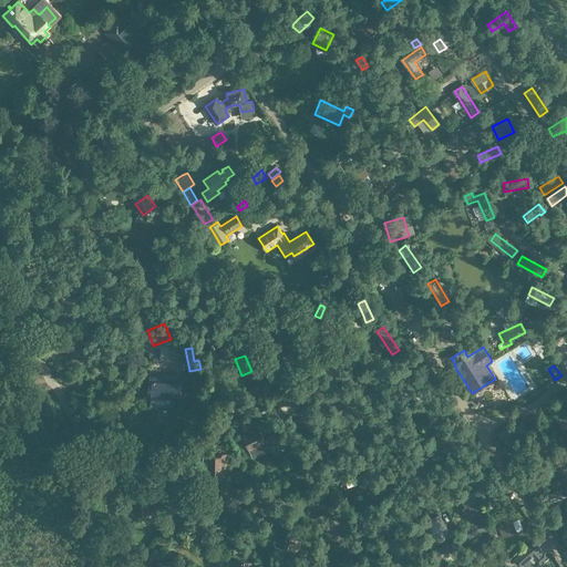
[(148,379),(147,395),(150,395),(148,404),(171,405),(171,397),(178,398),(179,381),(173,381),(173,374),(158,374),(157,380),(148,379)]
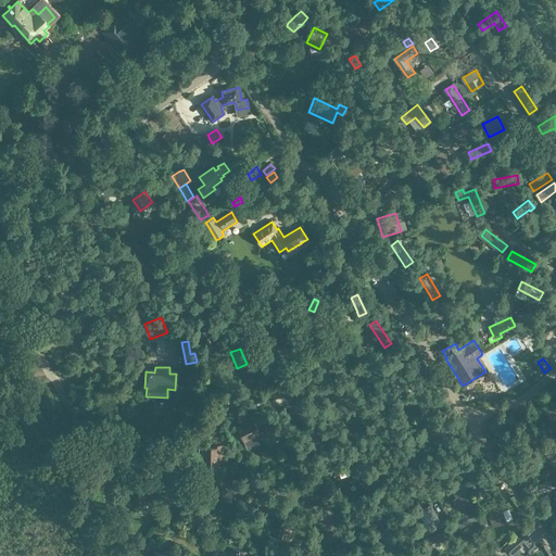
[(257,377),(245,380),(249,389),(261,384),(257,377)]
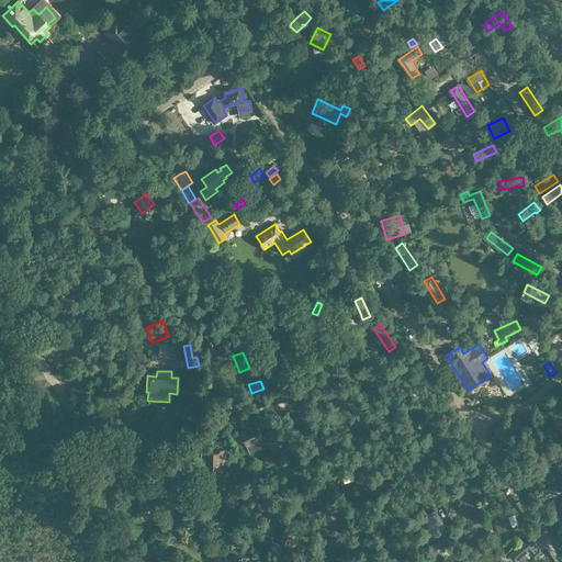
[(310,401),(307,394),(298,397),(295,392),(285,395),(290,406),(310,401)]
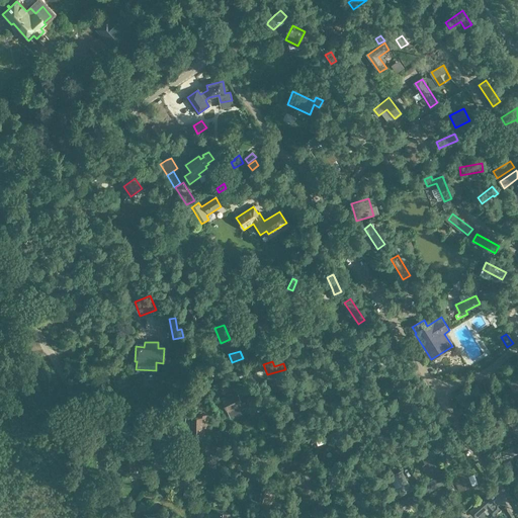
[(517,391),(517,371),(507,378),(516,393),(517,391)]
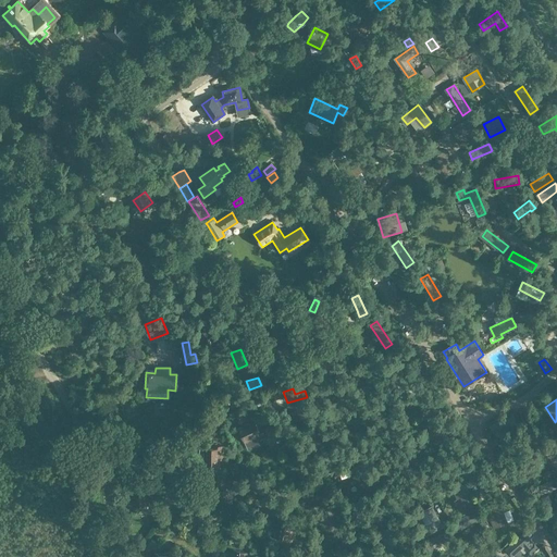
[(300,410),(292,413),(295,423),(309,418),(307,412),(301,415),(300,410)]
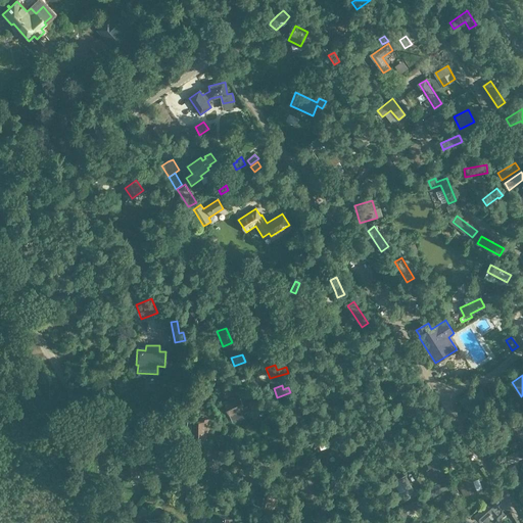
[(486,398),(481,389),(462,399),(466,409),(486,398)]
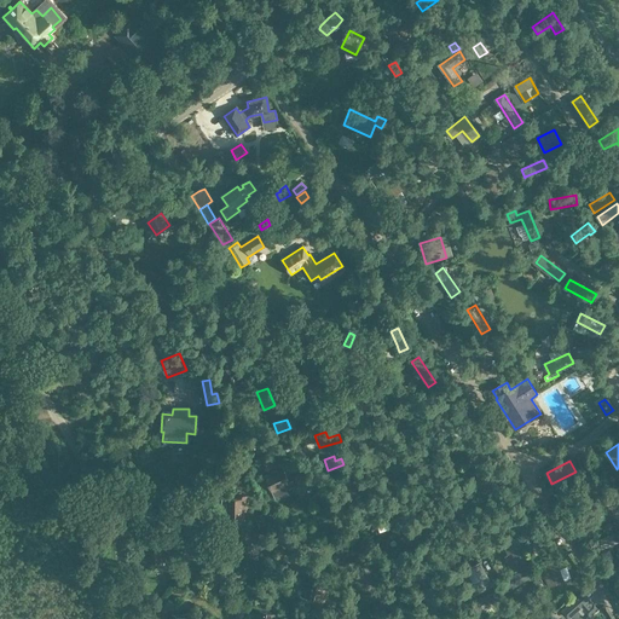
[(287,489),(294,486),(291,481),(289,482),(283,469),(266,476),(272,491),(285,485),(287,489)]
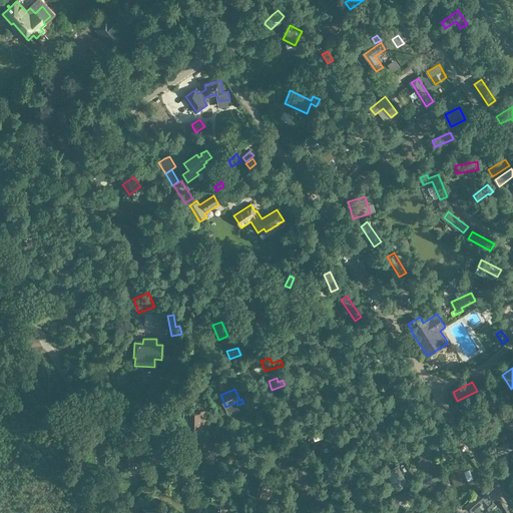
[(262,401),(258,404),(262,410),(266,407),(262,401)]
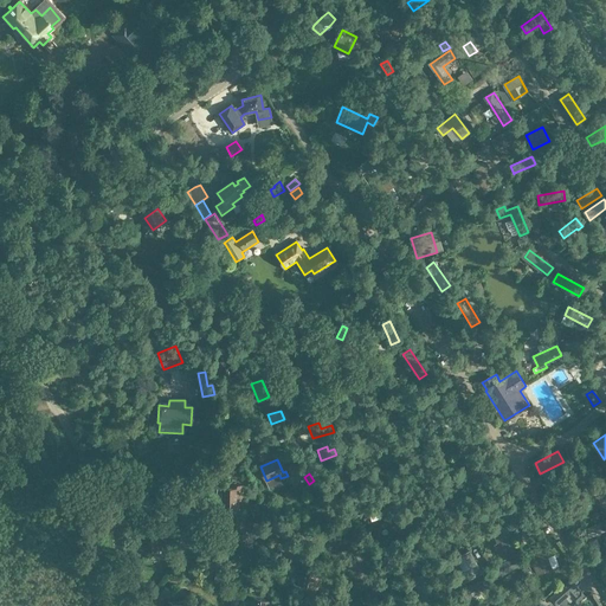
[(341,477),(339,474),(333,476),(337,487),(353,479),(349,474),(341,477)]
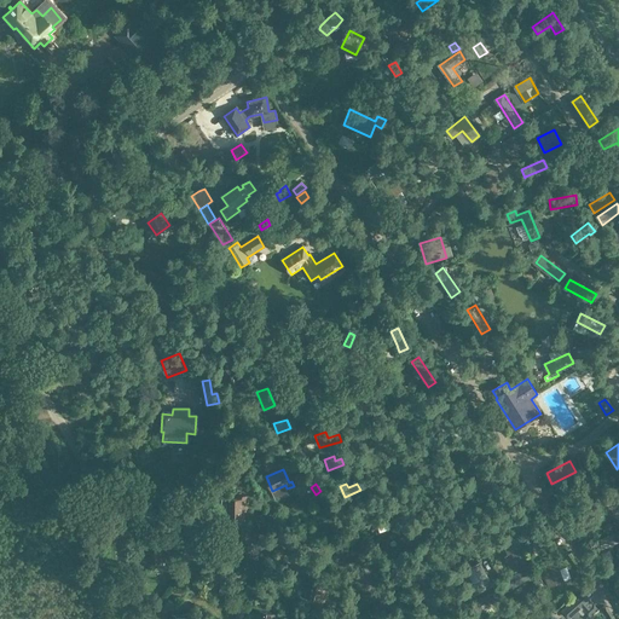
[(221,499),(221,514),(227,514),(227,519),(243,519),(243,512),(248,512),(248,504),(248,497),(243,497),(243,499),(227,499),(221,499)]
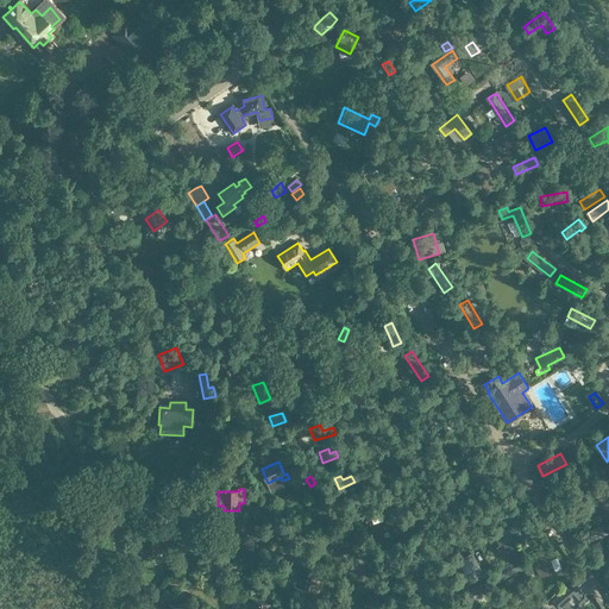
[(370,510),(371,516),(381,514),(382,519),(390,516),(388,512),(395,509),(393,502),(370,510)]
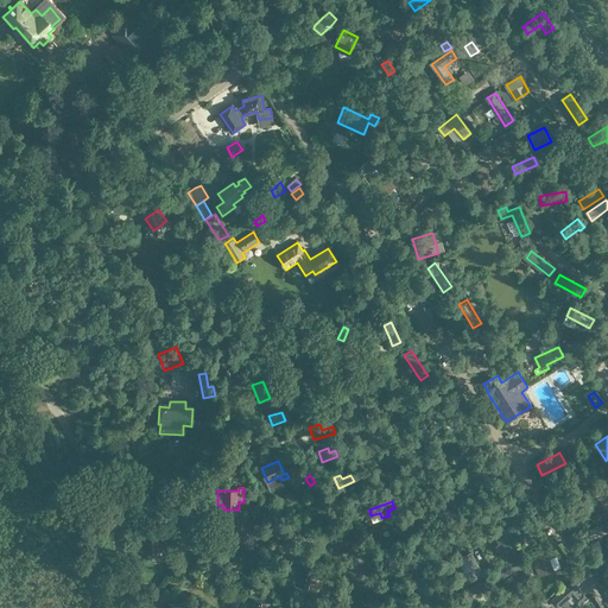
[(571,518),(591,508),(588,501),(568,510),(571,518)]
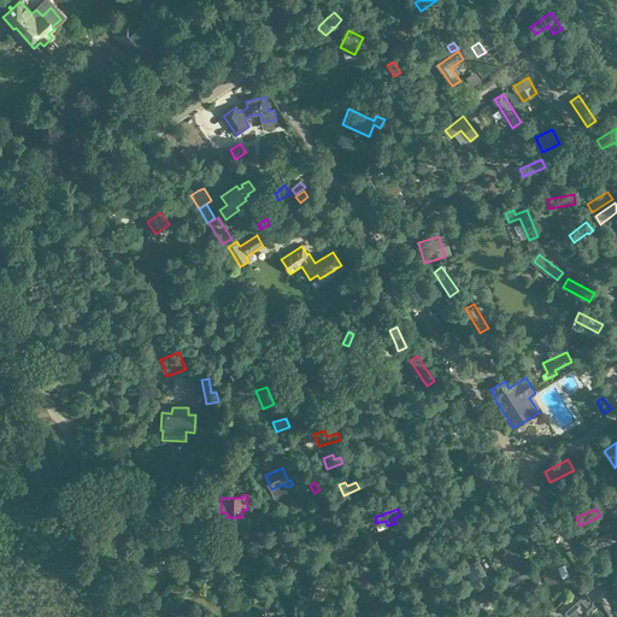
[(410,529),(404,533),(406,540),(425,529),(422,523),(415,527),(413,523),(409,527),(410,529)]
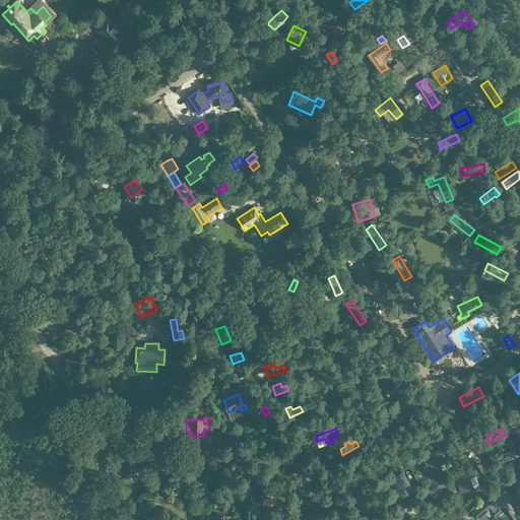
[(501,463),(519,455),(516,448),(498,456),(501,463)]
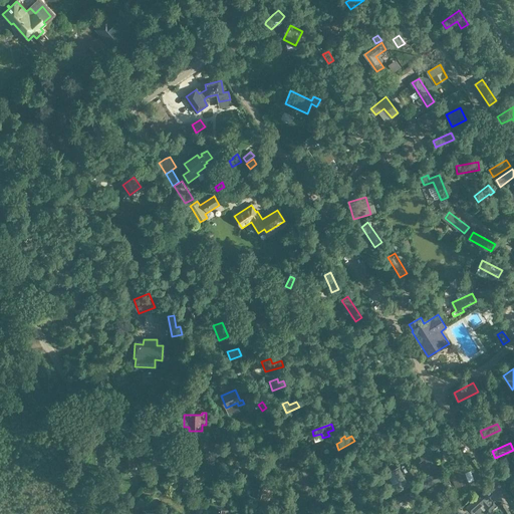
[(431,470),(438,467),(429,444),(421,448),(431,470)]
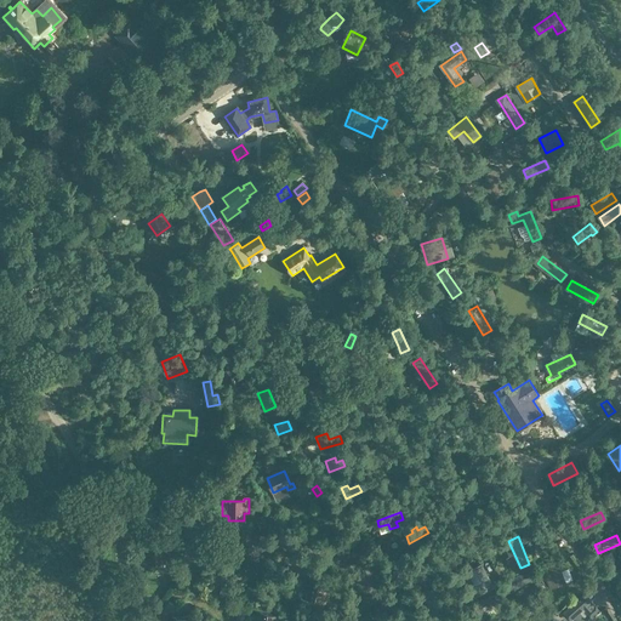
[(531,550),(537,543),(533,540),(528,546),(531,550)]
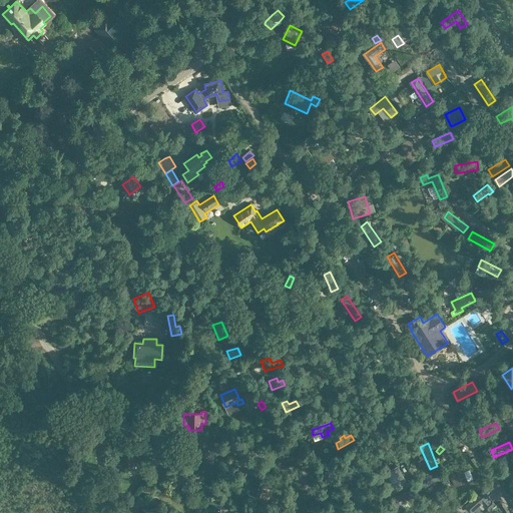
[(455,486),(467,482),(460,462),(448,467),(455,486)]
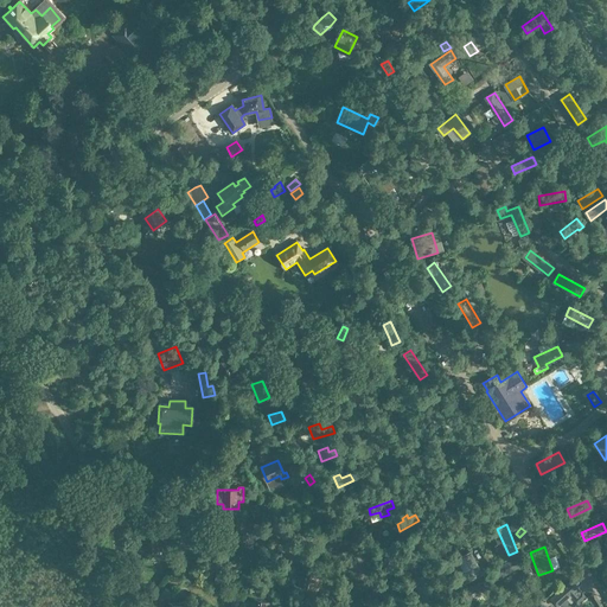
[(467,583),(484,574),(471,551),(462,556),(471,570),(461,575),(467,583)]
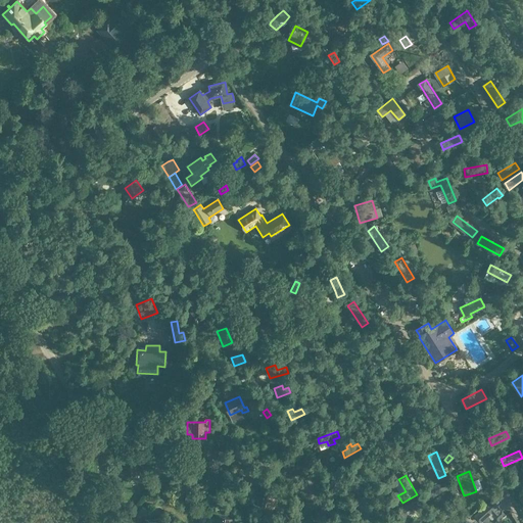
[(517,490),(522,487),(522,478),(514,482),(517,490)]
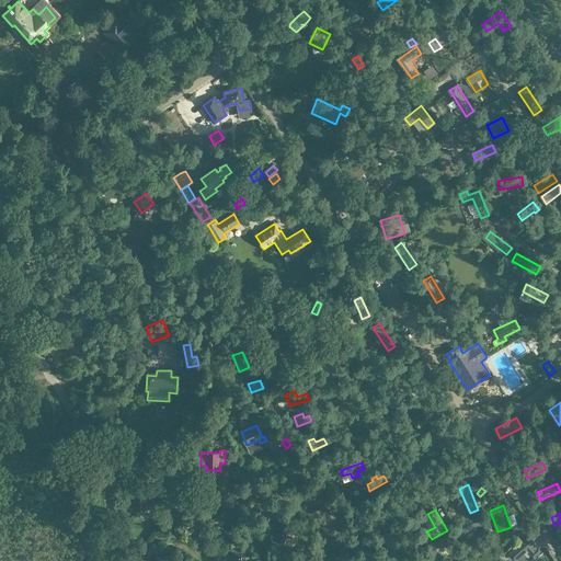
[(459,535),(483,522),(479,514),(455,527),(459,535)]
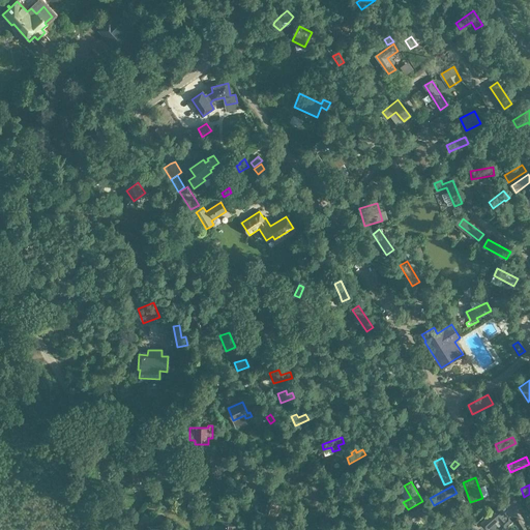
[(280,516),(281,509),(276,509),(280,499),(266,496),(267,494),(263,493),(262,499),(265,500),(262,511),(280,516)]
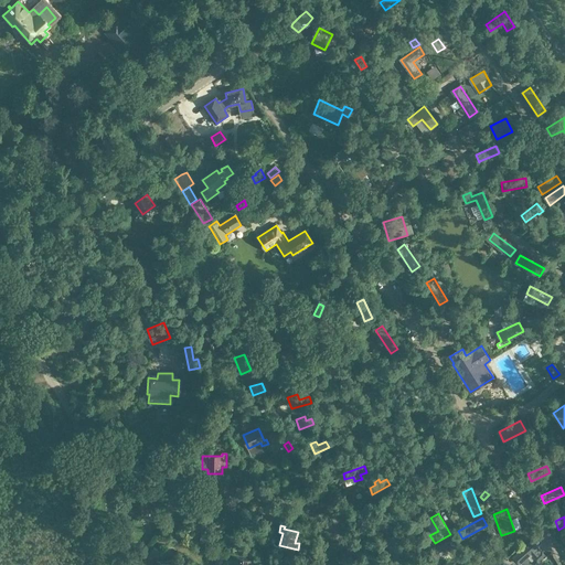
[(405,561),(393,535),(385,540),(396,564),(405,561)]
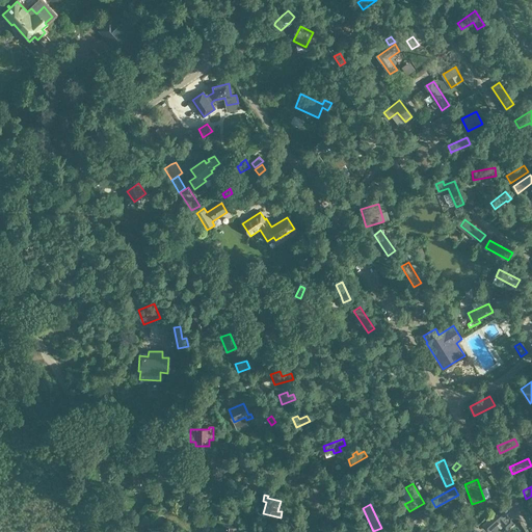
[(413,531),(419,528),(416,523),(430,515),(425,508),(405,519),(413,531)]
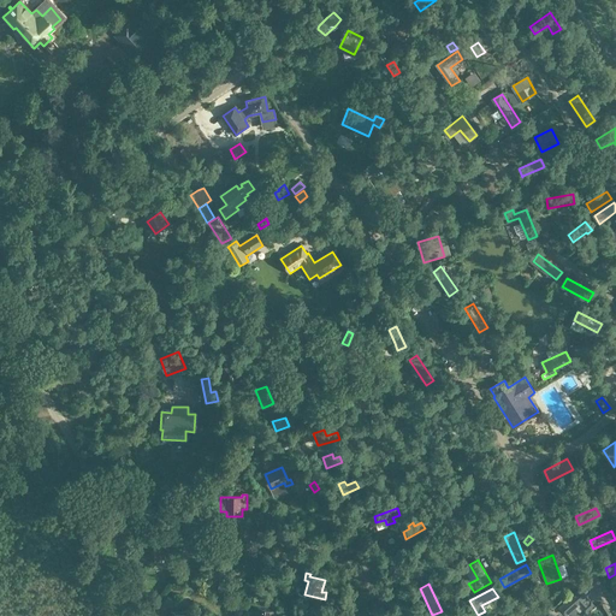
[(587,612),(594,605),(580,590),(560,608),(567,615),(579,603),(587,612)]
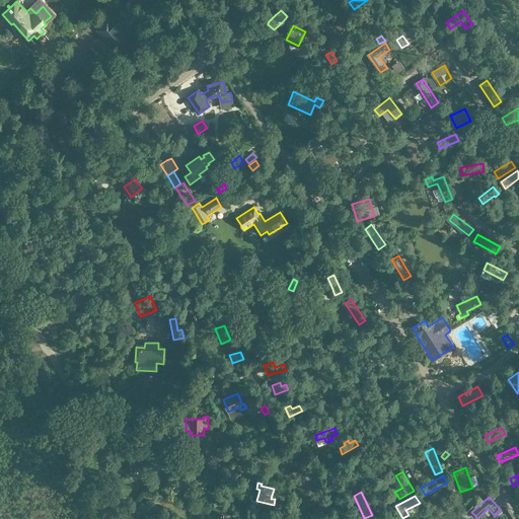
[(146,505),(140,508),(143,514),(148,511),(146,505)]
